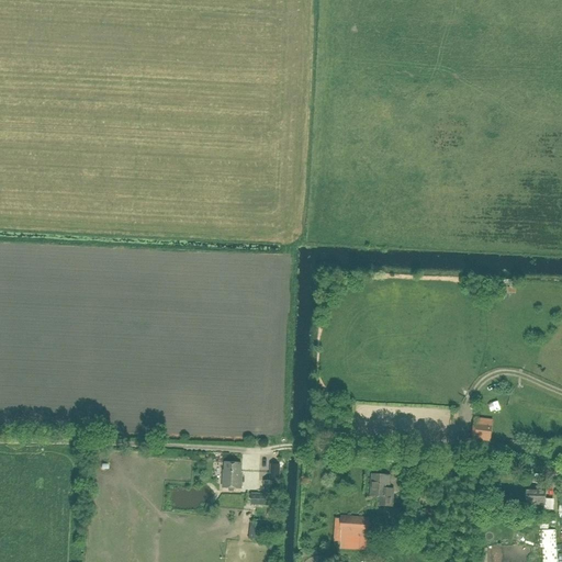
[(490,439),(492,426),(474,424),(472,437),(490,439)]
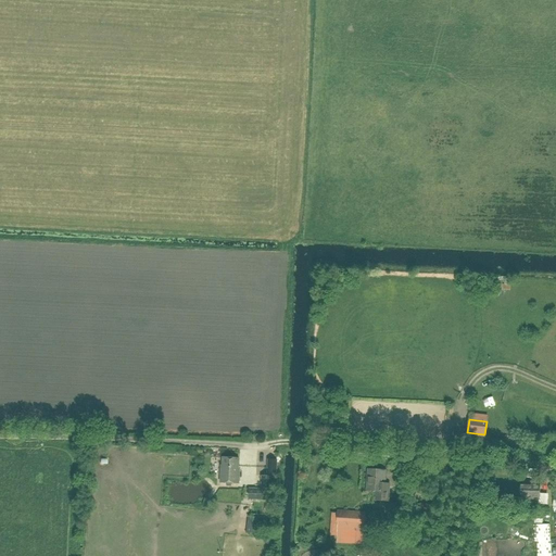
[(223,465),(220,464),(219,482),(238,483),(239,469),(238,469),(238,458),(223,457),(223,465)]
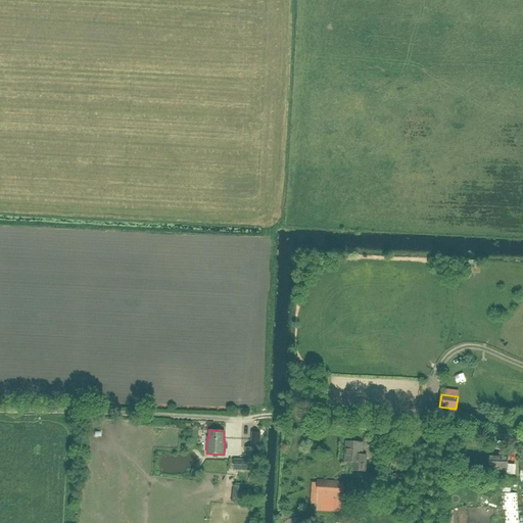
[(251,432),(250,445),(259,446),(260,432),(251,432)]
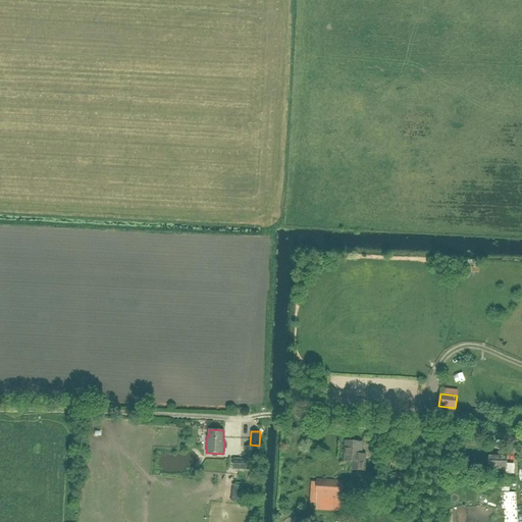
[(360,461),(361,441),(345,440),(344,460),(353,461),(352,469),(364,470),(364,461),(360,461)]
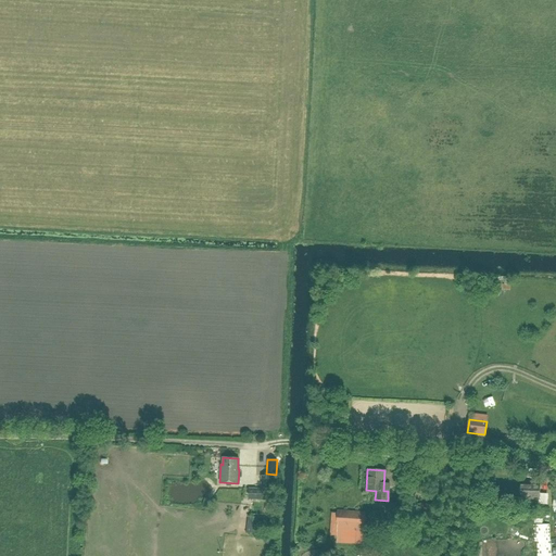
[(250,483),(261,482),(261,471),(249,471),(250,483)]
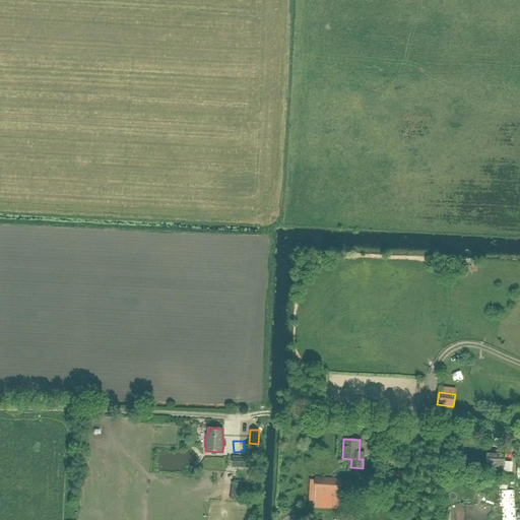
[(233,457),(232,467),(254,468),(255,445),(244,445),(244,457),(233,457)]
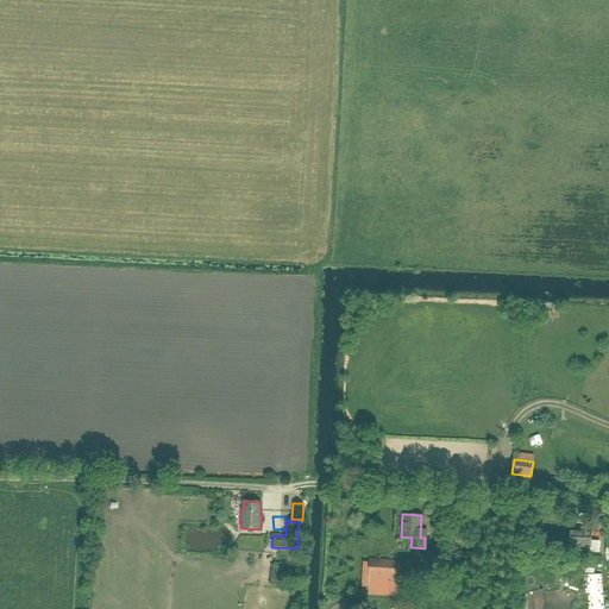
[(569,527),(567,550),(589,551),(590,528),(569,527)]
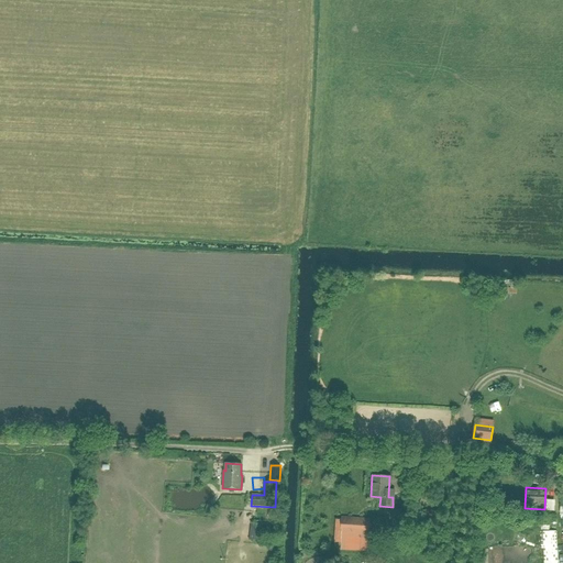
[(429,527),(430,510),(417,510),(416,526),(429,527)]
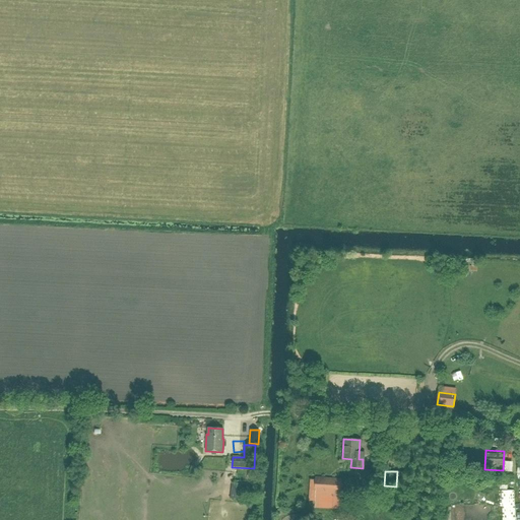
[(340,503),(341,479),(316,478),(315,502),(340,503)]
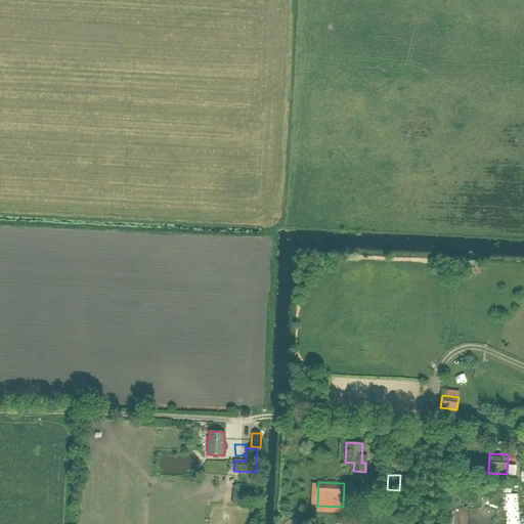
[(233,487),(231,503),(242,504),(244,488),(233,487)]
